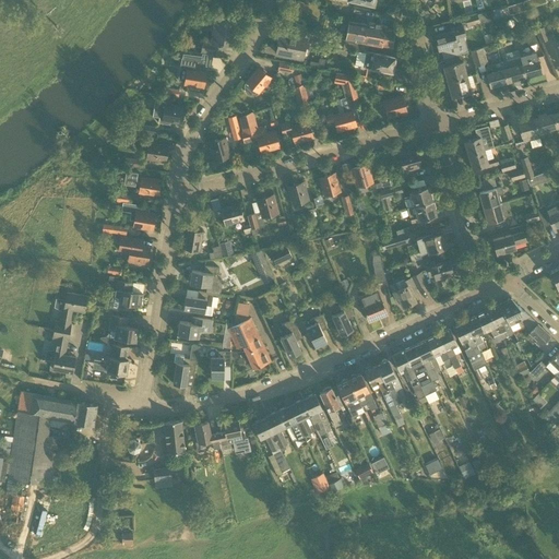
[(526,0),(522,2),(526,10),(546,2),(545,0),(526,0)]
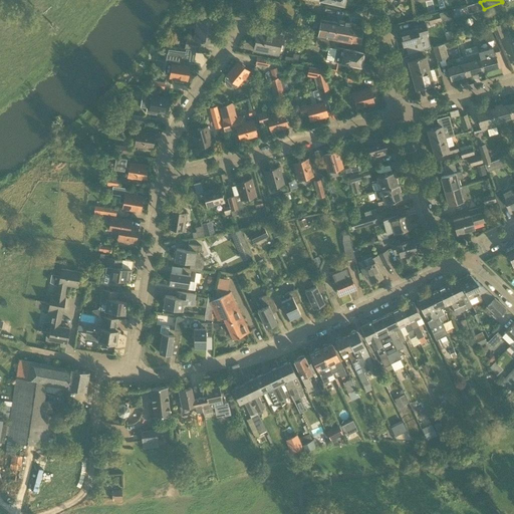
[(440,14),(429,17),(430,24),(442,21),(440,14)]
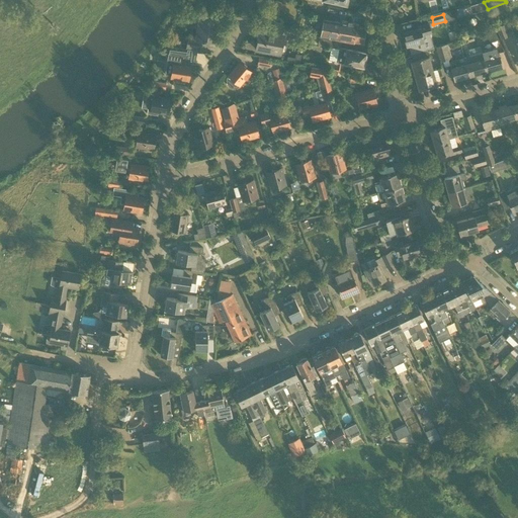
[(210,21),(199,19),(196,40),(188,38),(188,39),(178,37),(177,44),(187,46),(186,48),(205,51),(206,41),(212,42),(216,23),(209,22),(210,21)]
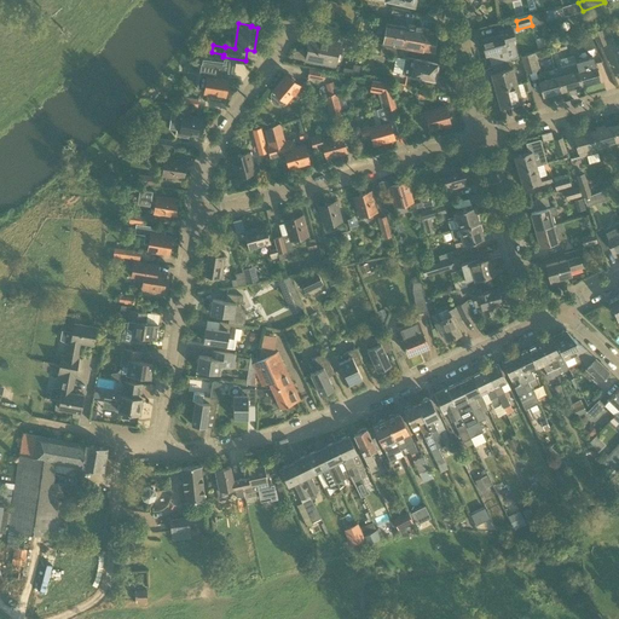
[(408,50),(409,47),(433,52),(437,33),(428,32),(429,29),(417,27),(416,29),(387,23),(383,42),(382,45),(408,50)]
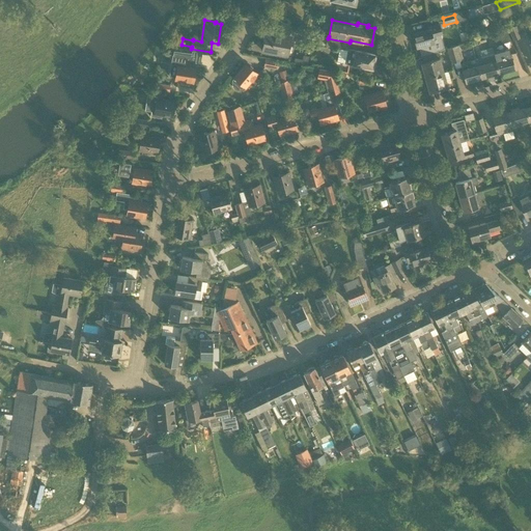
[(437,52),(434,43),(432,36),(442,33),(439,23),(427,26),(428,29),(413,34),(417,48),(419,47),(421,56),(437,52)]
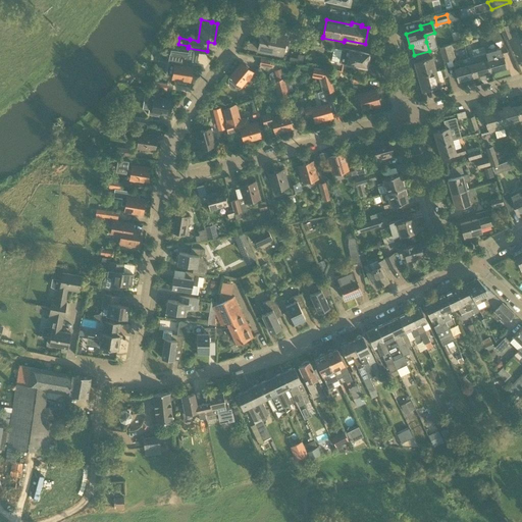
[(505,40),(509,38),(513,37),(509,28),(508,25),(500,28),(501,31),(505,40)]
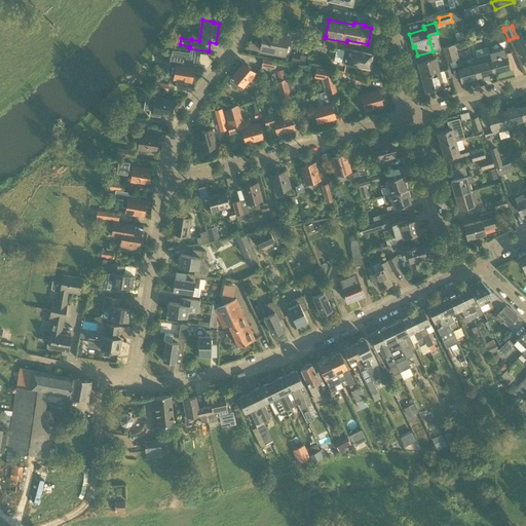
[(491,40),(493,45),(505,40),(501,31),(490,35),(491,40)]
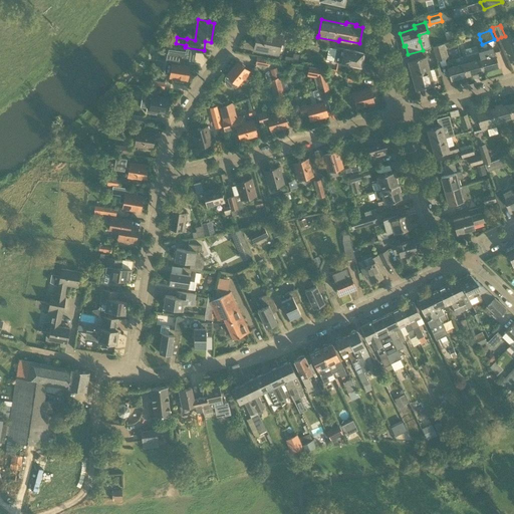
[(281,36),(258,31),(254,49),(278,54),(281,36)]
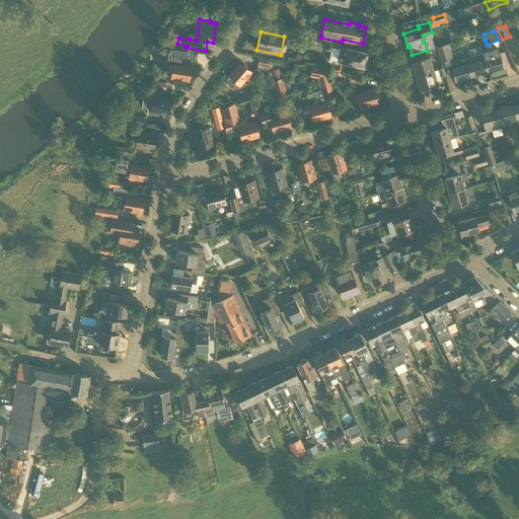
[(341,49),(342,42),(320,38),(320,39),(319,38),(318,45),(331,48),(329,61),(339,62),(364,67),(365,60),(367,61),(368,54),(341,49)]
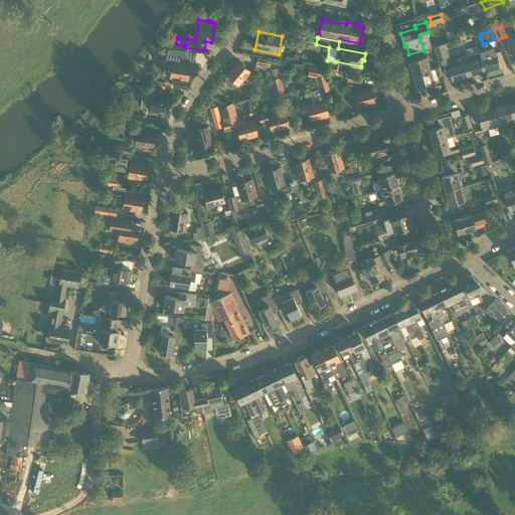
[(437,55),(447,52),(445,44),(434,47),(437,55)]
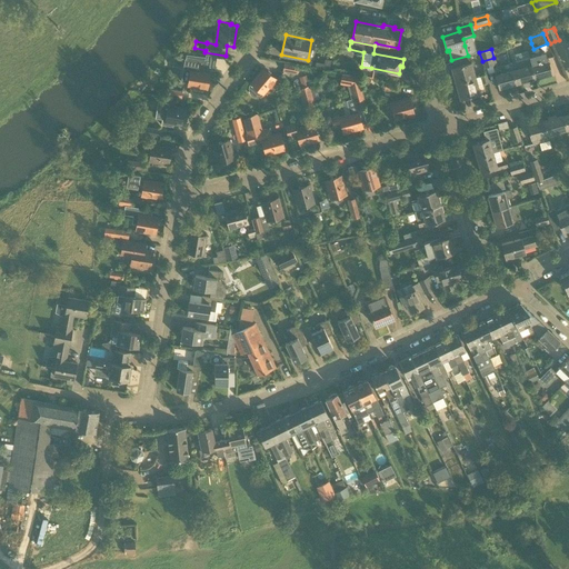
[(547,56),(546,56),(546,52),(529,57),(529,58),(535,78),(551,73),(548,61),(547,56)]
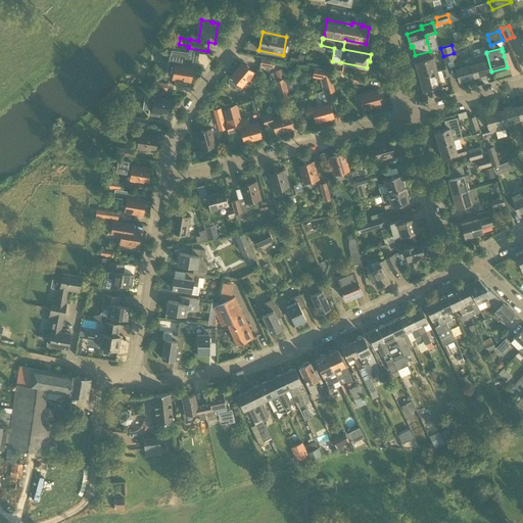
[(175,61),(175,63),(173,80),(190,82),(193,66),(186,65),(187,63),(189,52),(171,50),(170,60),(175,61)]
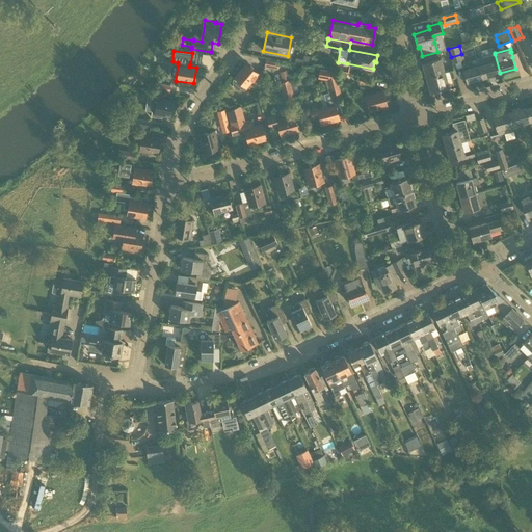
[(308,65),(311,56),(304,54),(303,59),(296,57),(295,61),(308,65)]
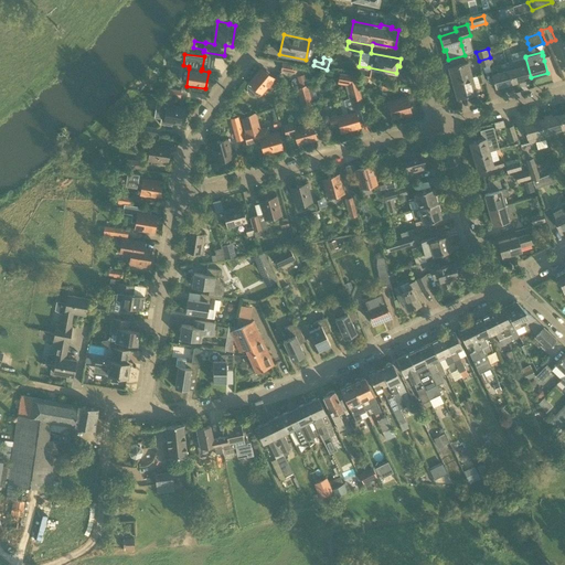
[(481,68),(492,65),(490,57),(479,61),(481,68)]
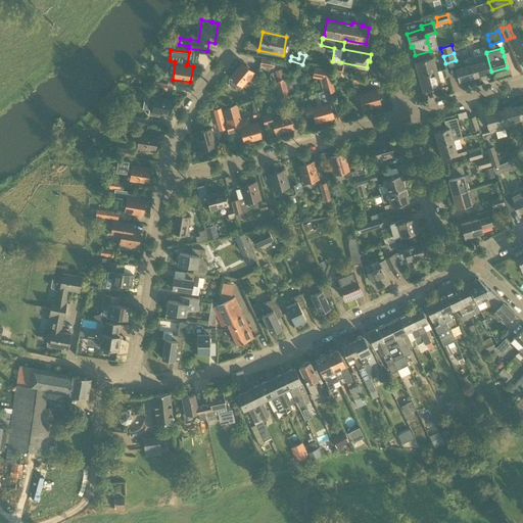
[(491,72),(486,53),(469,58),(474,77),(481,75),(481,78),(488,76),(488,73),(491,72)]
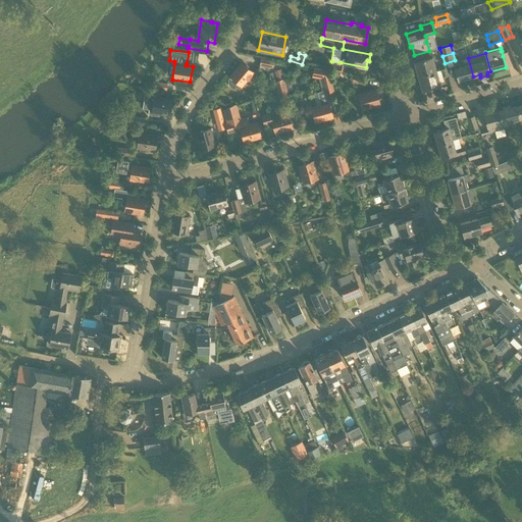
[(416,69),(418,76),(435,71),(432,57),(414,62),(416,69)]
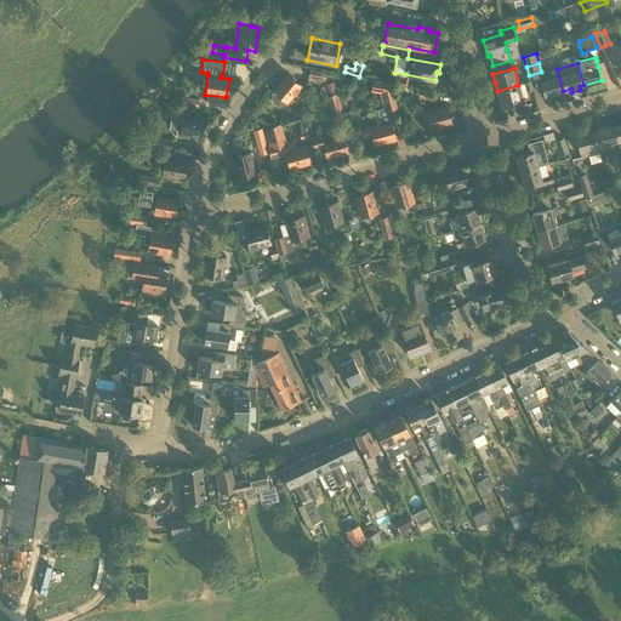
[(563,91),(557,69),(541,74),(542,75),(540,77),(541,83),(545,96),(563,91)]
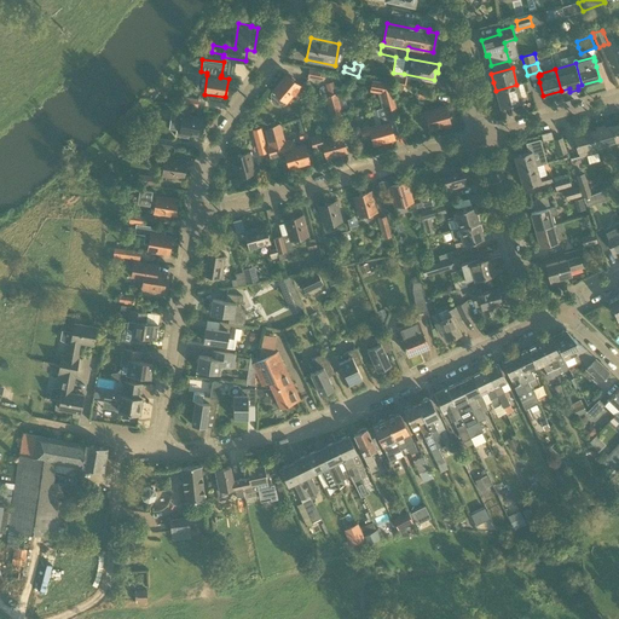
[(325,73),(322,73),(310,70),(308,77),(323,81),(325,73)]
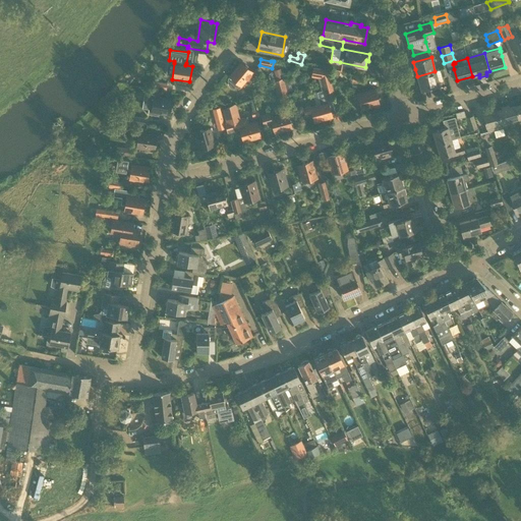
[(229,76),(229,77),(229,78),(228,79),(228,80),(228,82),(228,83),(229,85),(230,87),(230,88),(232,88),(233,89),(234,89),(236,89),(237,89),(239,89),(240,88),(241,87),(252,72),(241,63),(229,76)]
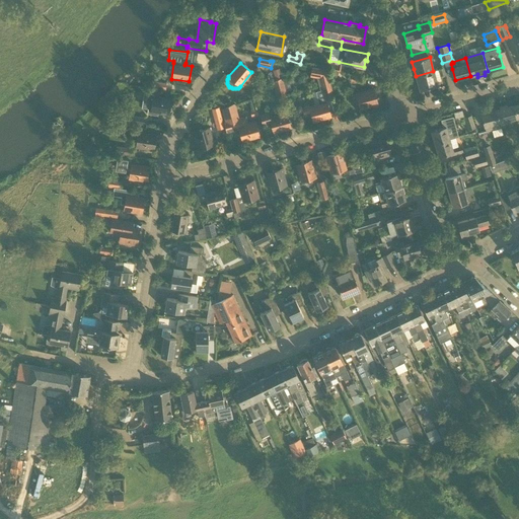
[(324,92),(332,90),(326,70),(312,67),(310,76),(317,78),(320,90),(315,92),(318,104),(303,108),(305,117),(311,116),(313,122),(331,118),(326,102),(324,92)]
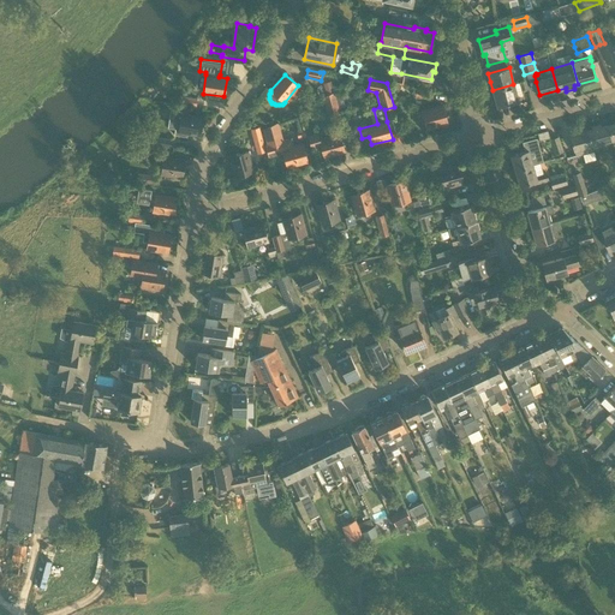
[(334,94),(332,85),(330,82),(323,84),(327,96),(334,94)]
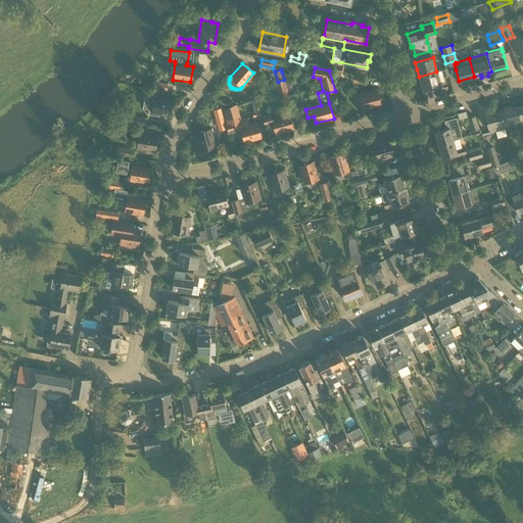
[(436,72),(419,77),(423,91),(440,86),(436,72)]
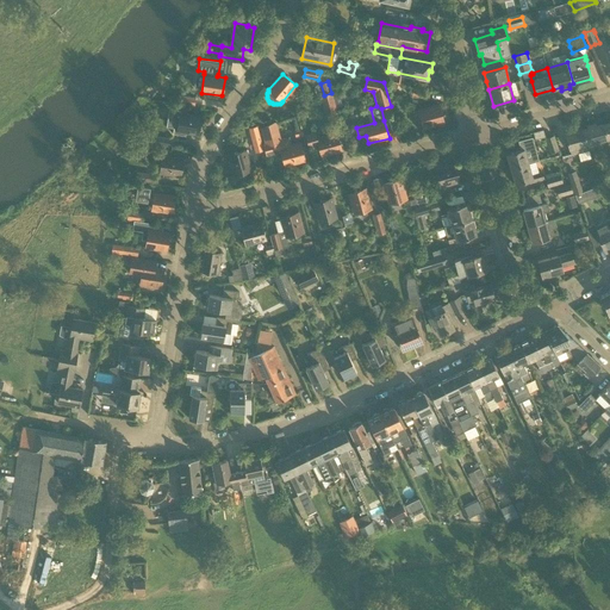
[(321,95),(327,117),(337,113),(331,93),(324,95),(321,95)]
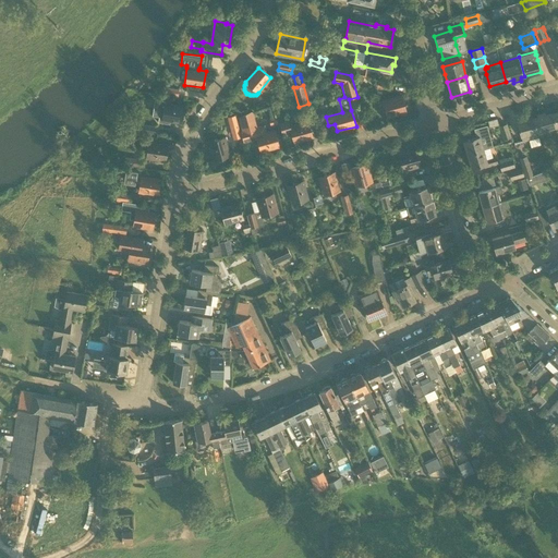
[(383,101),(387,118),(407,112),(401,96),(383,101)]
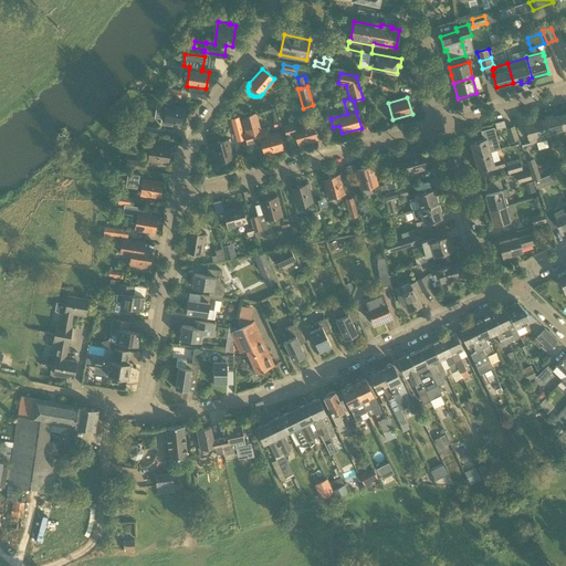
[(187,108),(167,105),(164,122),(184,125),(187,108)]
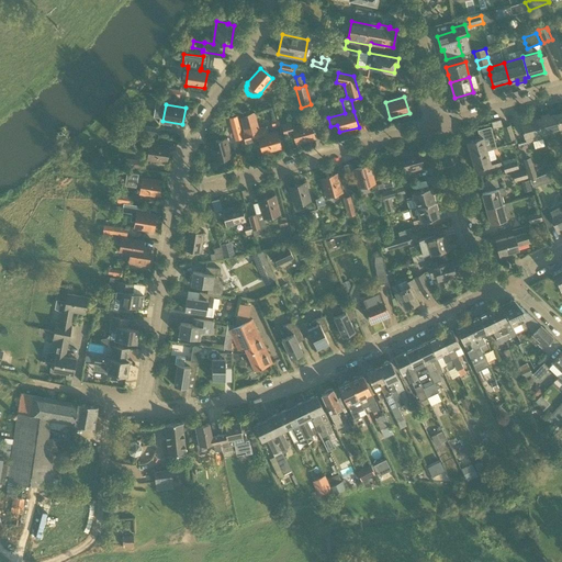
[(240,117),(245,133),(243,133),(245,144),(259,141),(262,154),(281,148),(277,132),(268,134),(266,127),(258,130),(254,112),(240,117)]
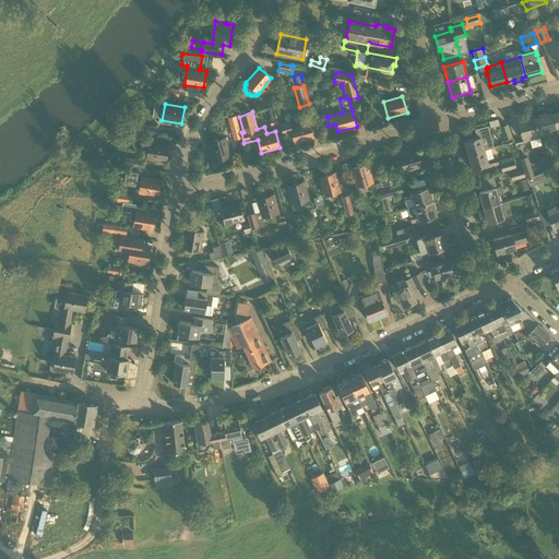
[(557,127),(554,115),(546,117),(546,114),(538,116),(538,118),(535,119),(538,132),(557,127)]
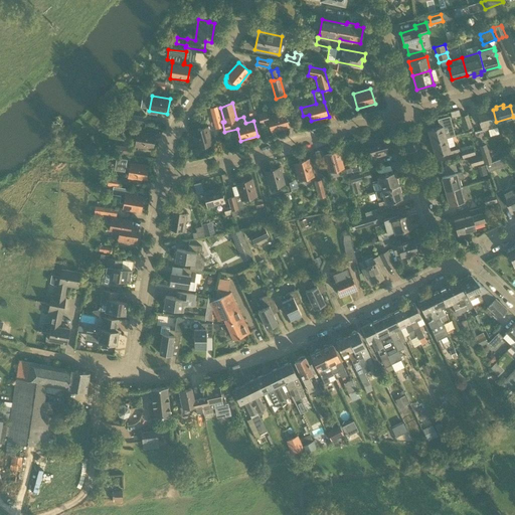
[(499,134),(496,122),(493,110),(478,115),(481,126),(483,131),(488,129),(490,136),(499,134)]
